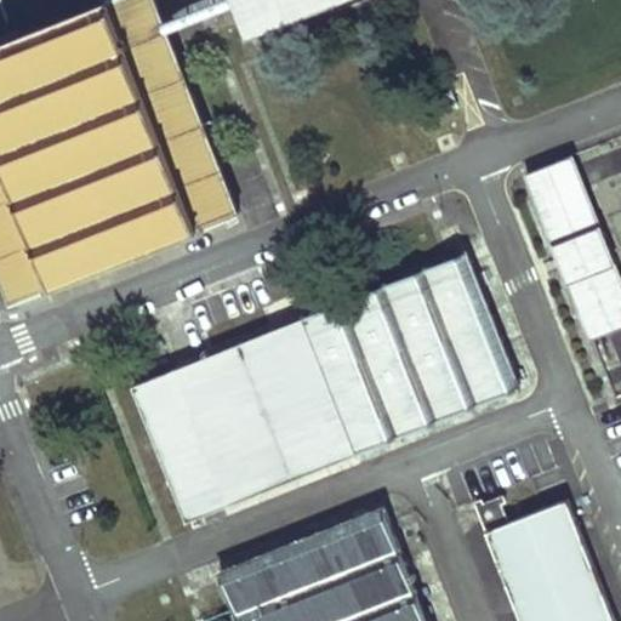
[(155,0),(114,0),(0,45),(0,261),(16,302),(240,215),(155,0)]
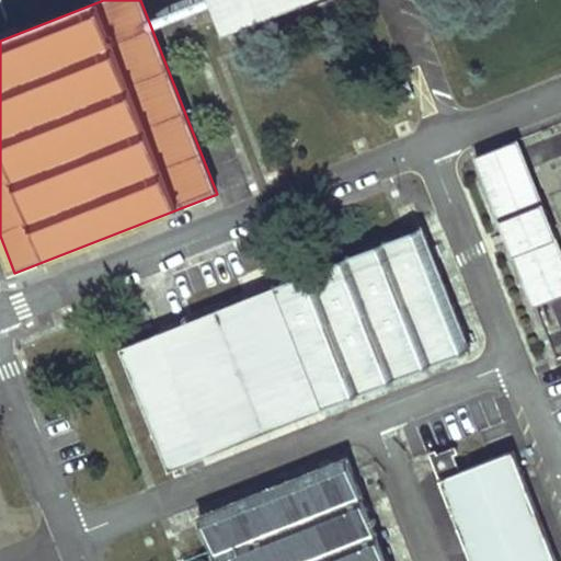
[(560,0),(214,0),(227,32),(308,0),(560,0)]
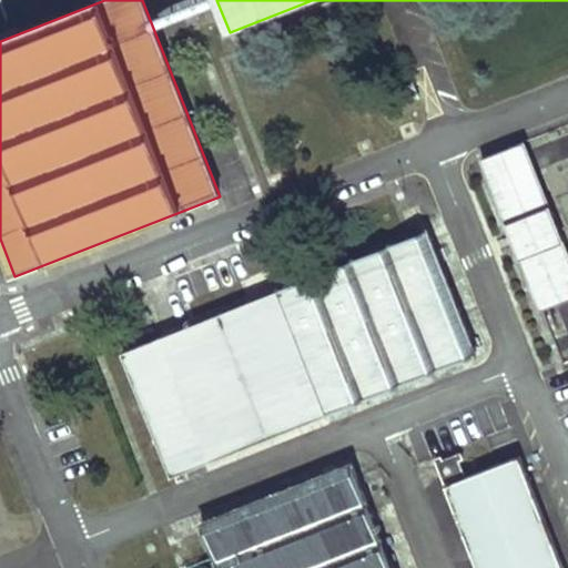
[(415,84),(406,88),(412,103),(419,100),(415,84)]
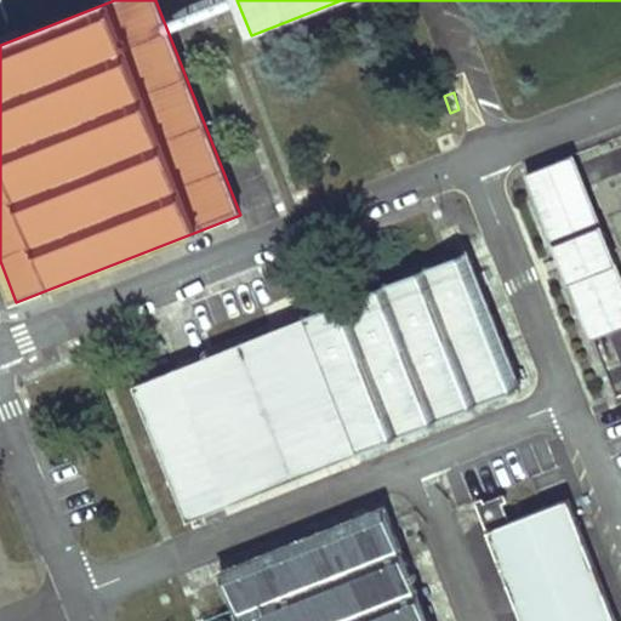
[(620,278),(573,157),(529,174),(593,339),(615,330),(620,328),(620,278)]
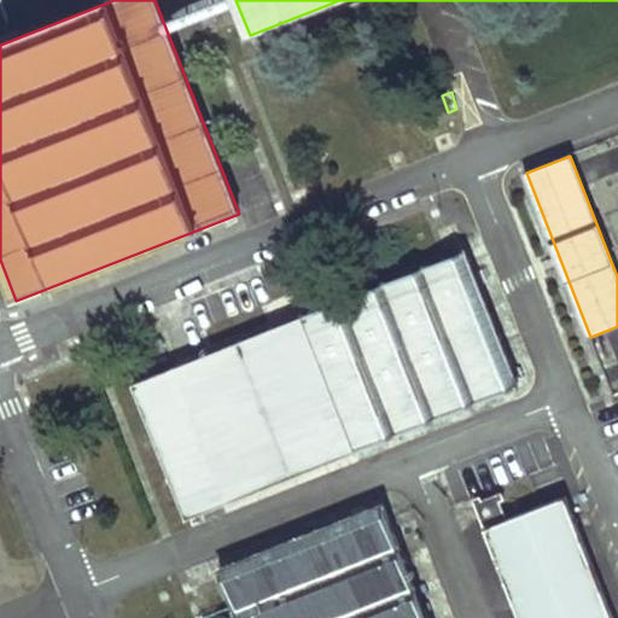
[(466,250),(174,366),(227,502),(519,386),(466,250)]
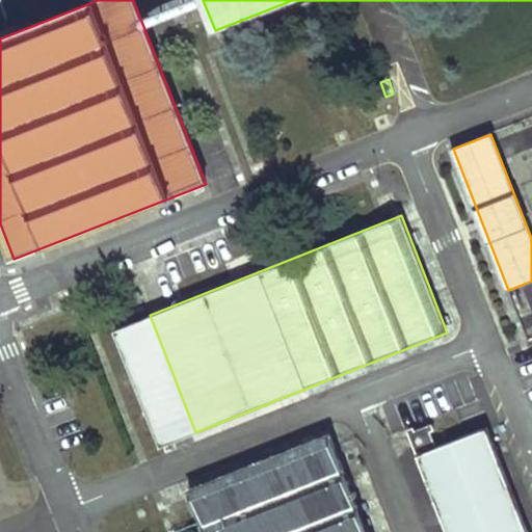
[(150,315),(115,329),(161,446),(195,432),(150,315)]
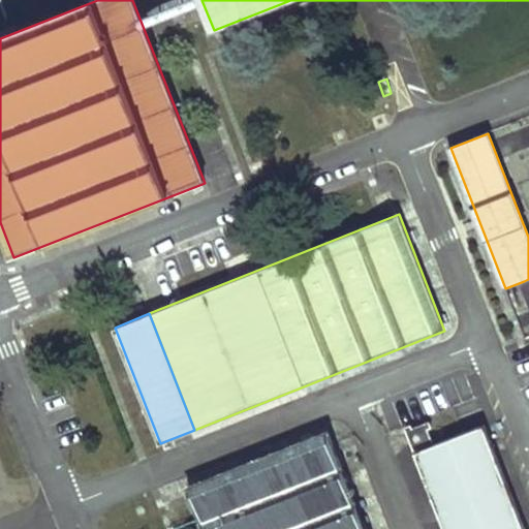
[(410,425),(406,427),(414,447),(432,441),(428,429),(431,427),(429,421),(411,427),(410,425)]
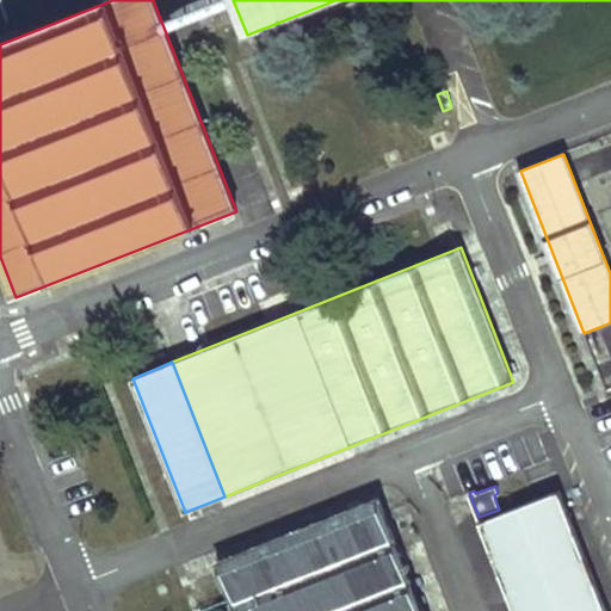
[(480,520),(516,610),(605,610),(557,491),(480,520)]
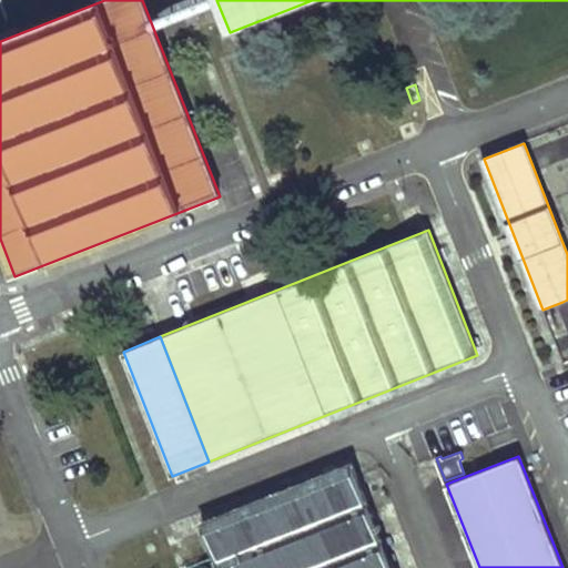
[(393,567),(352,464),(201,523),(219,567),(393,567)]
